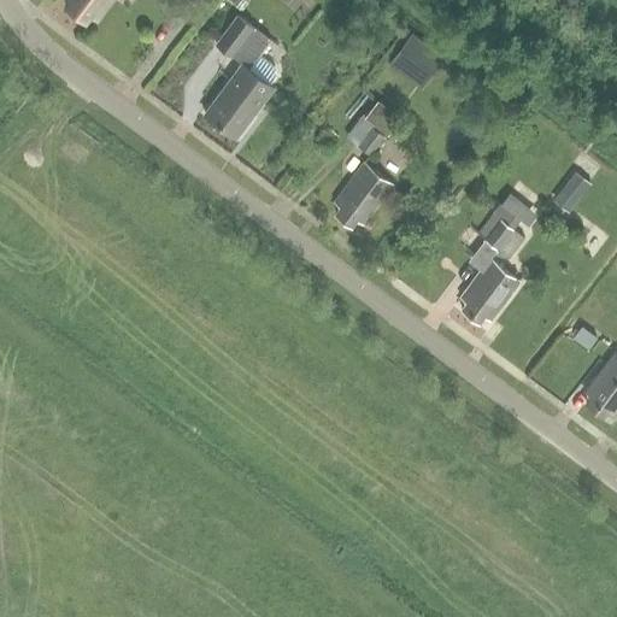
[(97,21),(112,0),(69,0),(70,0),(65,6),(84,22),(90,16),(97,21)]
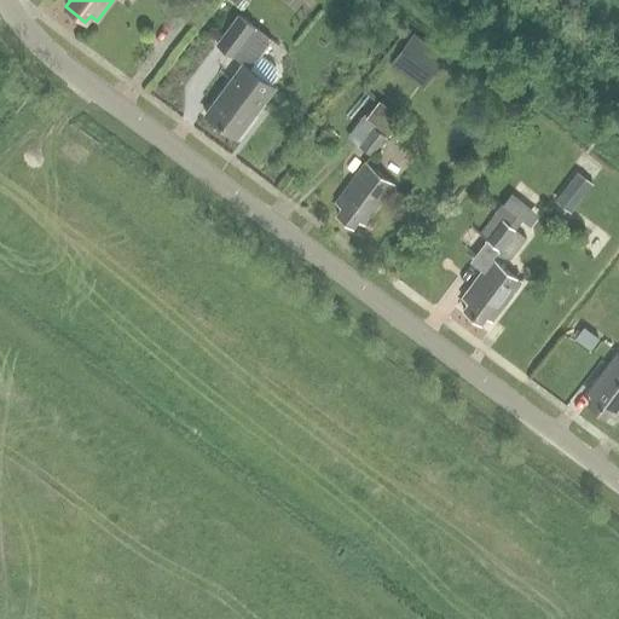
[(242,63),(204,113),(237,137),(273,88),(271,86),(248,68),(258,55),(270,39),(238,15),(227,29),(217,42),(242,63)]
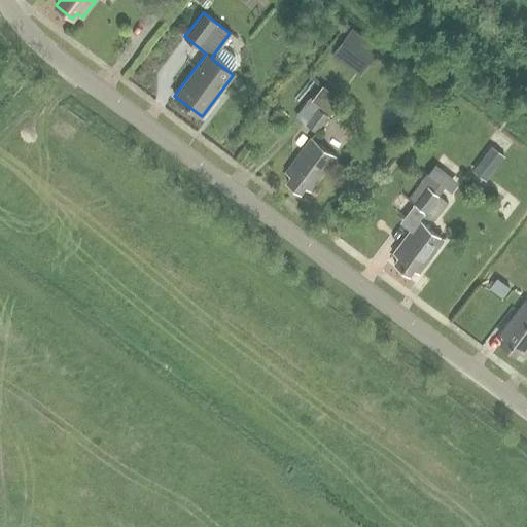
[(352,28),(331,56),(345,66),(355,51),(370,63),(380,48),(352,28)]
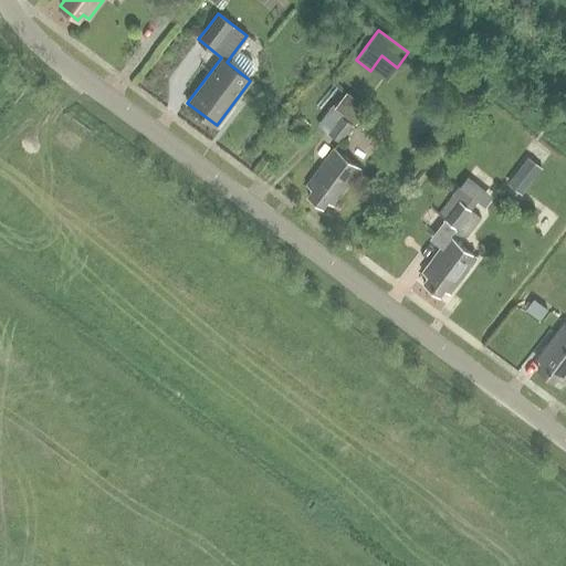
[(236,50),(227,62),(248,79),(254,70),(253,64),(236,50)]
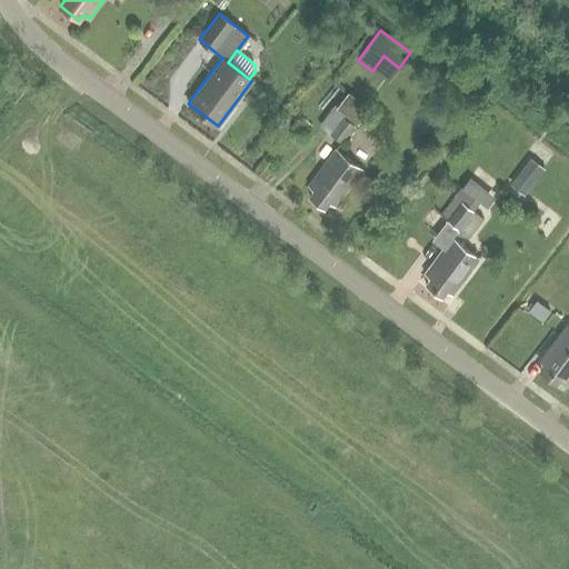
[(359,125),(370,110),(349,93),(337,108),(359,125)]
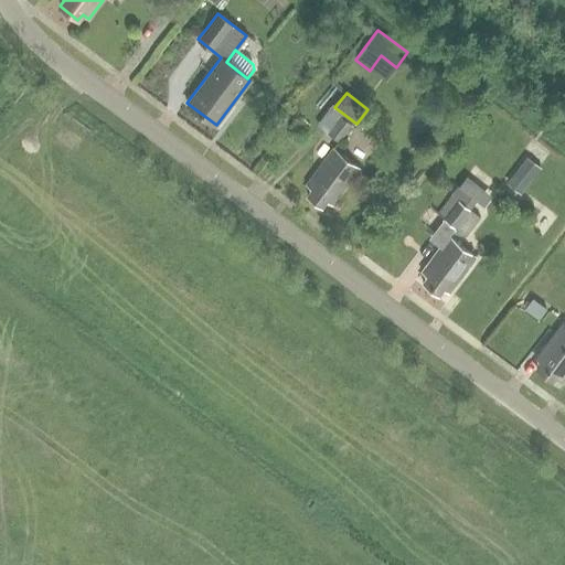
[(339,142),(351,125),(339,117),(327,134),(339,142)]
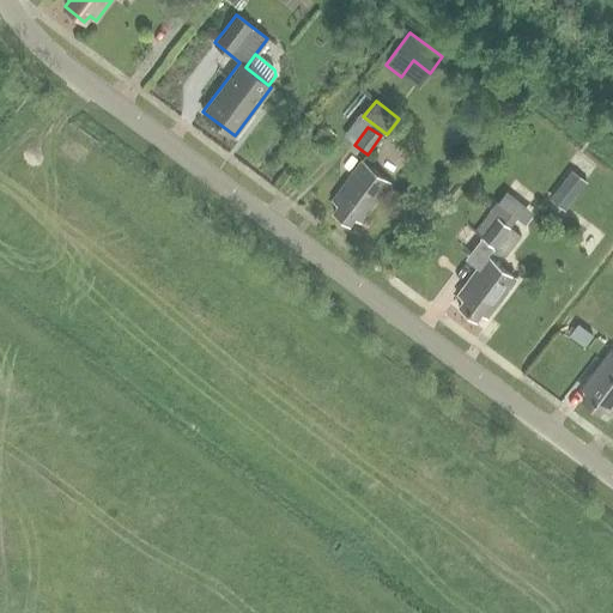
[(360,223),(390,184),(360,161),(331,200),(338,205),(333,212),(349,224),(354,218),(360,223)]
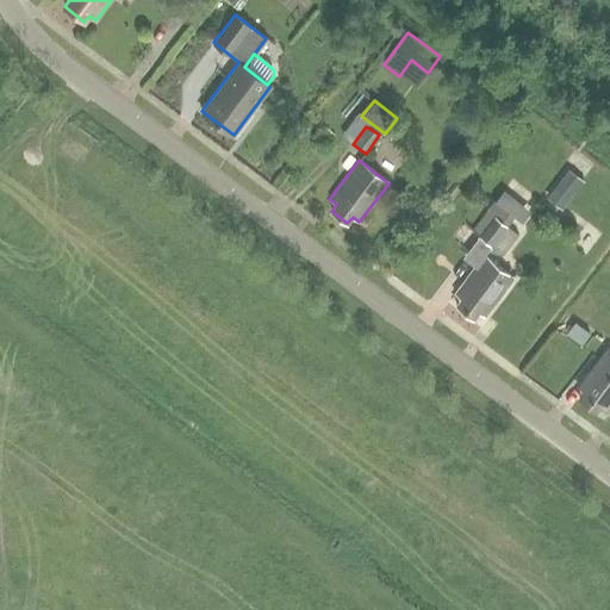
[(572,170),(552,197),(566,209),(586,181),(572,170)]
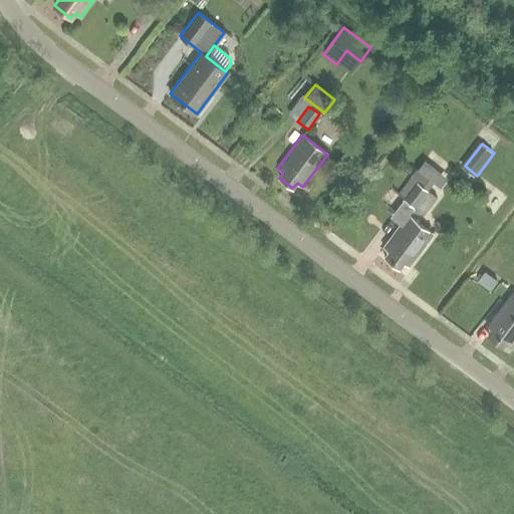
[(412,176),(398,195),(404,199),(417,182),(427,190),(428,191),(433,184),(432,183),(416,170),(412,176)]
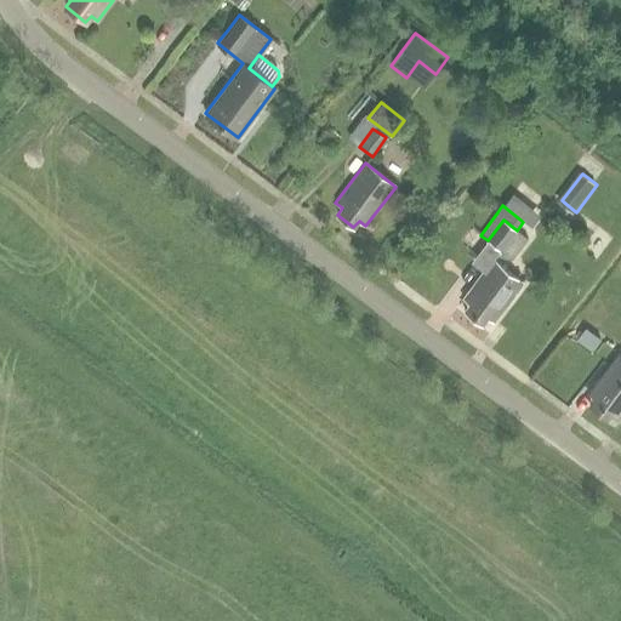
[(488,240),(486,241),(501,252),(517,231),(516,229),(503,220),(488,240)]
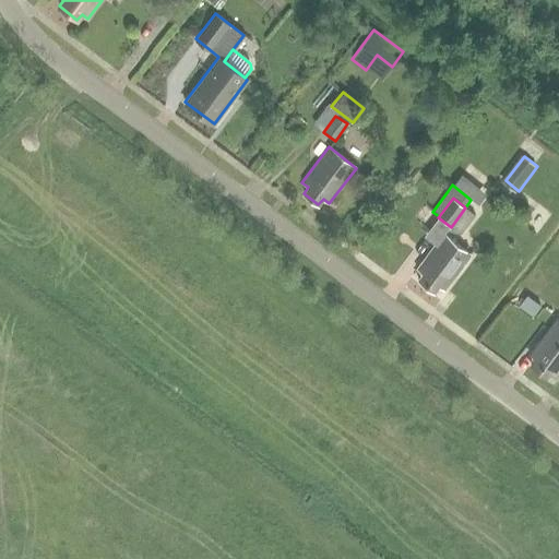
[(451,227),(449,230),(461,234),(475,215),(465,207),(451,227)]
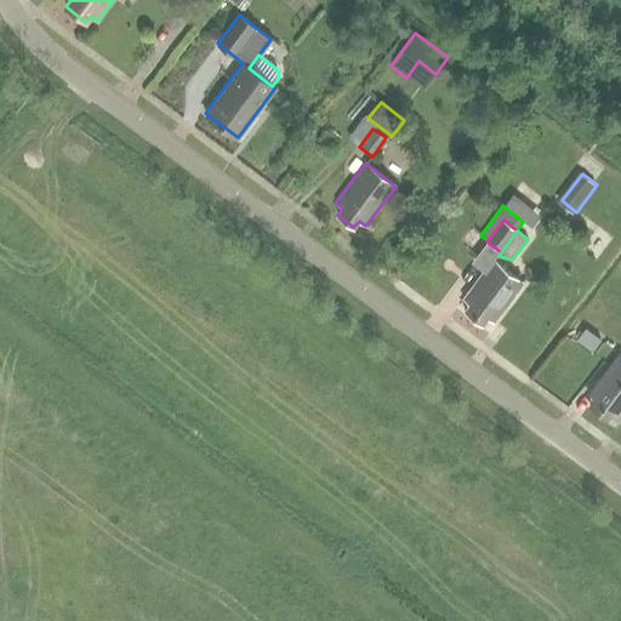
[(493,260),(462,300),(468,305),(463,311),(483,325),(488,319),(493,323),(523,283),(493,260)]
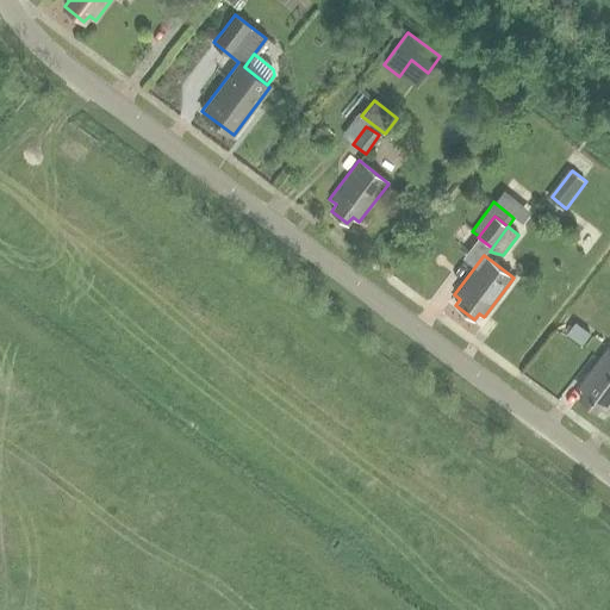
[(576,323),(567,335),(582,344),(590,334),(576,323)]
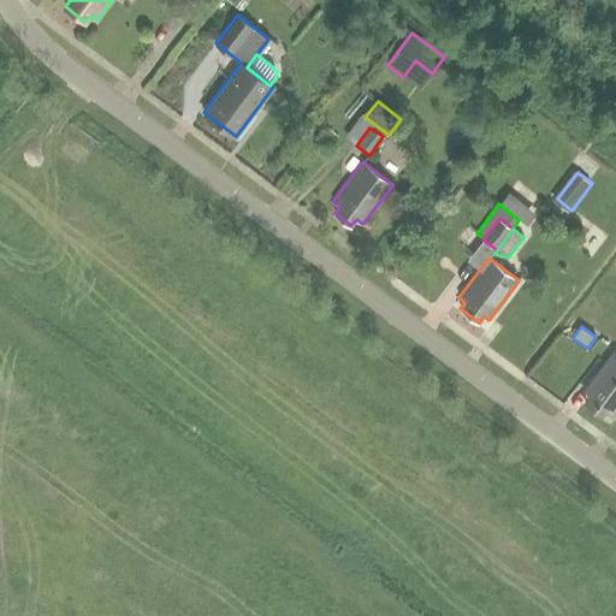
[(612,415),(615,409),(615,354),(612,351),(582,391),(588,396),(584,403),(603,416),(608,410),(612,415)]
